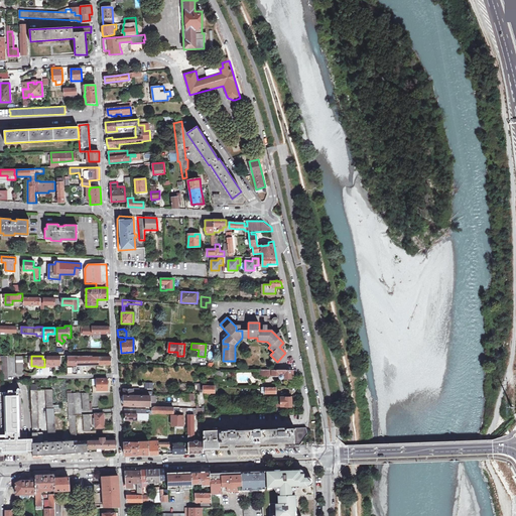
[(61,356),(49,356),(49,359),(47,359),(48,367),(56,367),(56,366),(61,366),(61,356)]
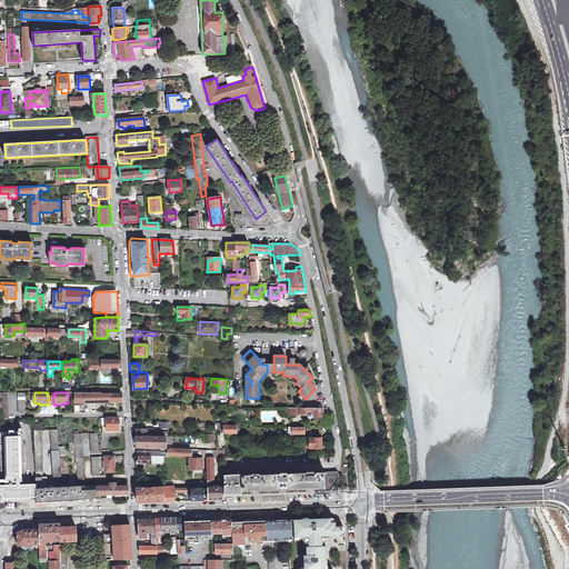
[(76,392),(76,402),(122,401),(122,393),(102,393),(102,392),(76,392)]
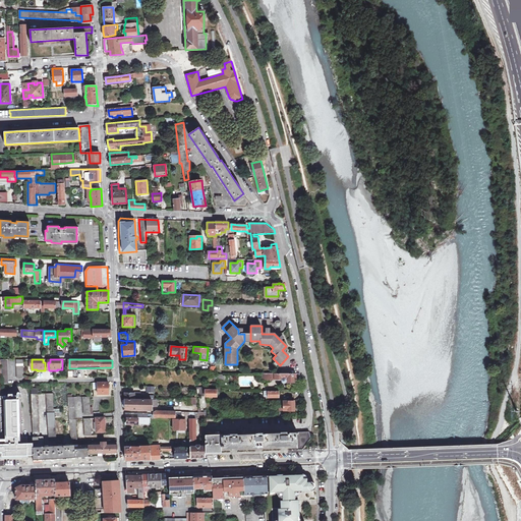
[(274,373),(274,379),(281,379),(281,380),(281,381),(282,382),(283,382),(283,383),(301,383),(299,373),(274,373)]
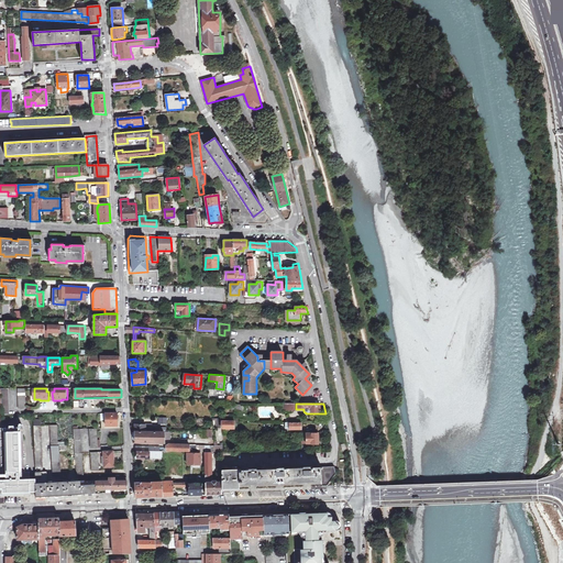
[(106,414),(107,426),(118,426),(118,414),(106,414)]
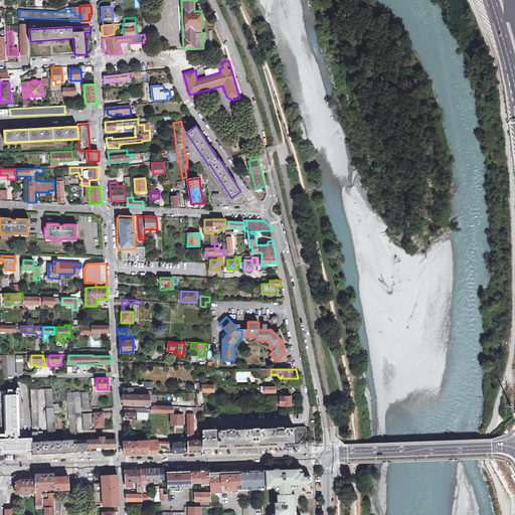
[(122,404),(151,405),(150,394),(152,394),(152,393),(152,392),(148,392),(148,391),(140,392),(140,394),(133,394),(133,388),(123,388),(124,394),(121,394),(122,404)]
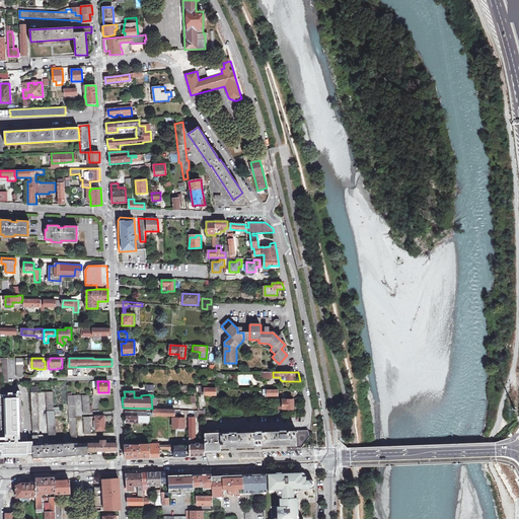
[(55,411),(54,392),(47,392),(49,438),(57,437),(56,416),(55,411)]
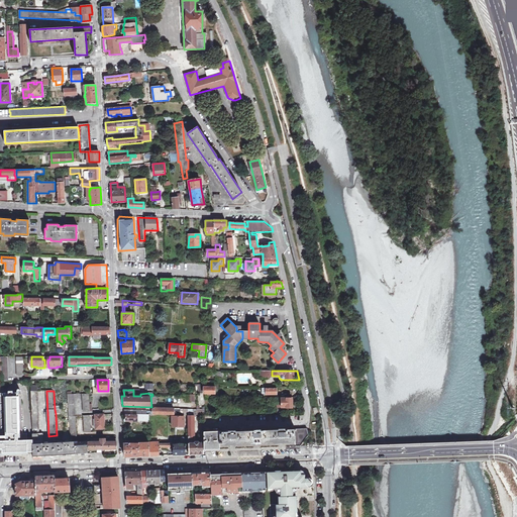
[(19,452),(27,451),(27,440),(27,434),(22,434),(21,393),(1,393),(1,423),(1,429),(1,441),(1,452),(19,452)]
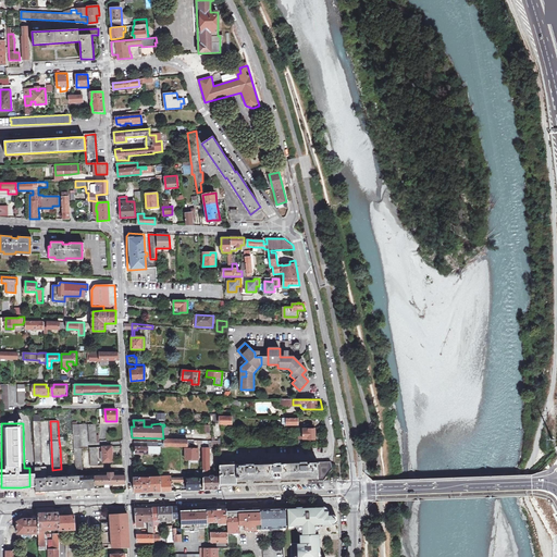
[(73,424),(74,440),(74,448),(75,470),(83,470),(82,447),(81,447),(79,424),(73,424)]
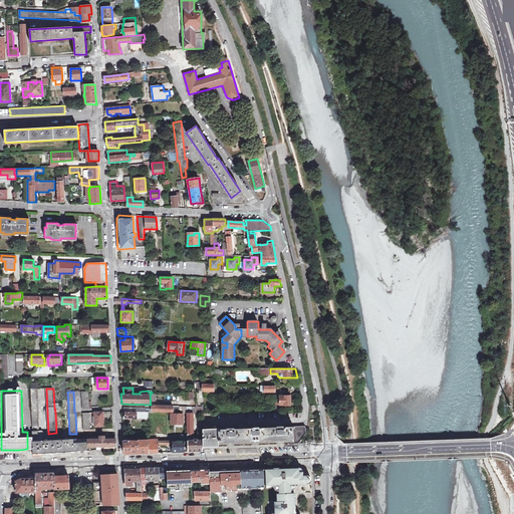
[(184,393),(185,401),(195,400),(194,392),(184,393)]
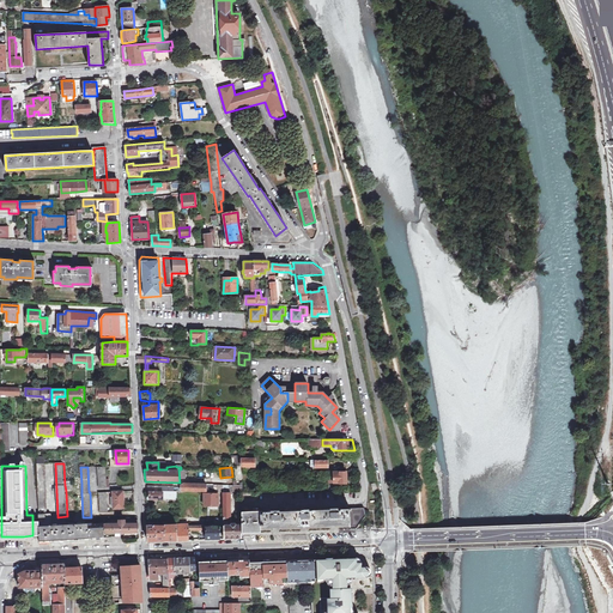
[(328,481),(334,481),(339,481),(339,483),(346,483),(346,471),(332,471),(332,475),(328,475),(328,481)]
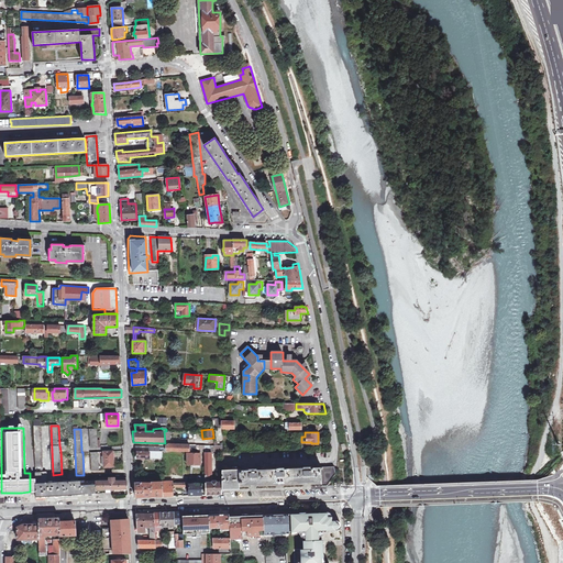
[(205,457),(212,457),(212,453),(213,453),(213,452),(222,452),(222,445),(214,445),(190,444),(169,443),(166,445),(166,451),(205,452),(205,457)]
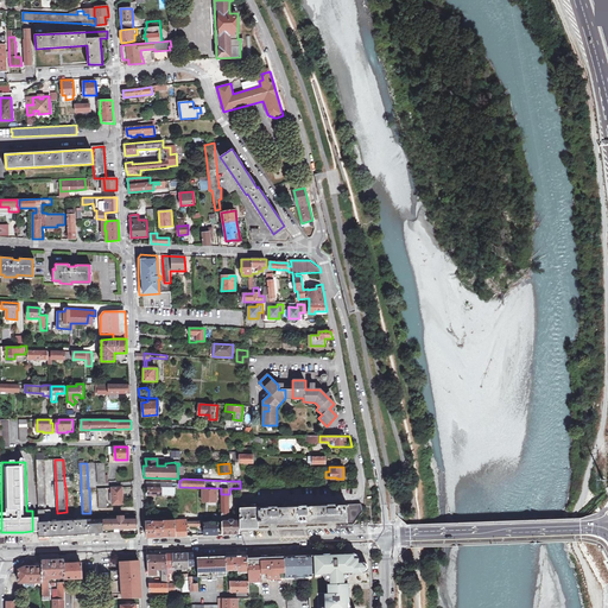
[(112,487),(113,504),(124,504),(122,487),(112,487)]
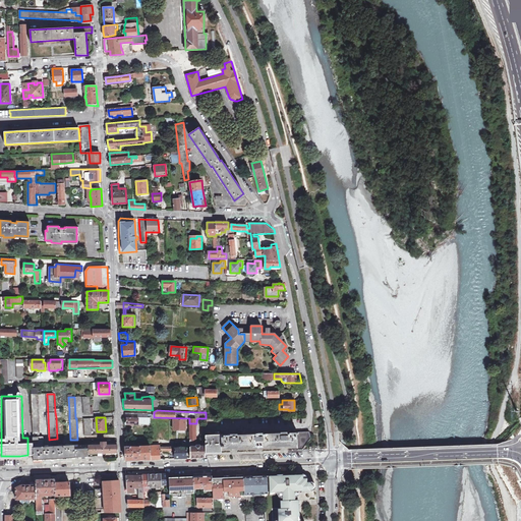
[(173,419),(173,429),(185,429),(185,419),(173,419)]
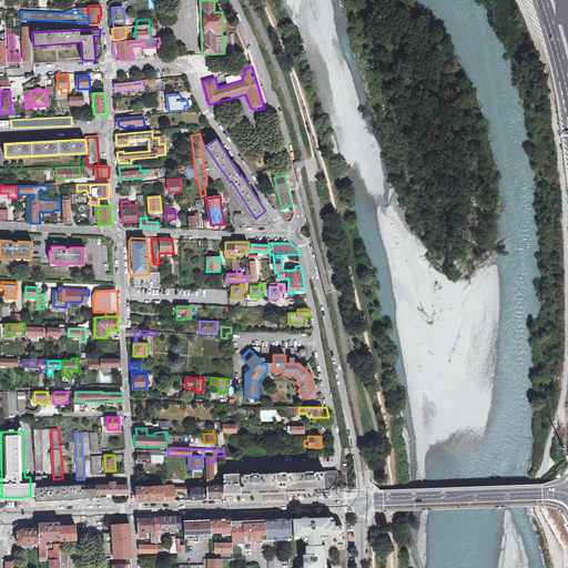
[(214,474),(206,474),(200,474),(200,477),(206,477),(206,483),(200,483),(200,487),(206,487),(208,499),(215,498),(224,498),(224,494),(233,494),(241,494),(241,488),(245,488),(245,489),(265,488),(265,487),(273,487),(273,488),(293,487),(293,486),(301,486),(301,487),(311,487),(321,486),(321,485),(325,485),(325,490),(331,489),(336,483),(338,478),(337,470),(324,470),(241,473),(241,474),(224,474),(224,486),(219,486),(217,484),(215,485),(214,486),(214,474)]
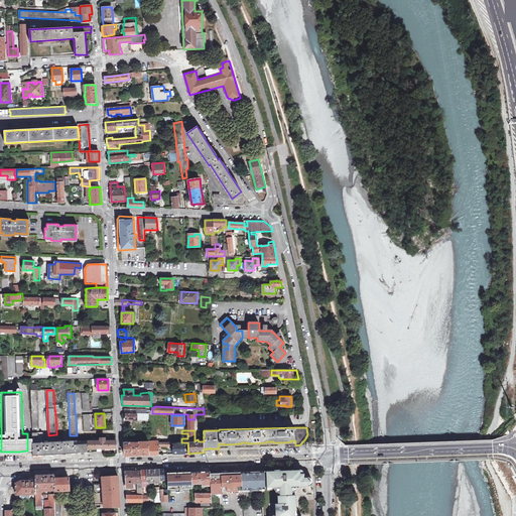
[(33,450),(33,453),(33,456),(60,454),(82,453),(88,453),(88,448),(102,448),(117,448),(116,438),(88,438),(88,439),(78,440),(78,439),(43,441),(43,432),(32,432),(33,450)]
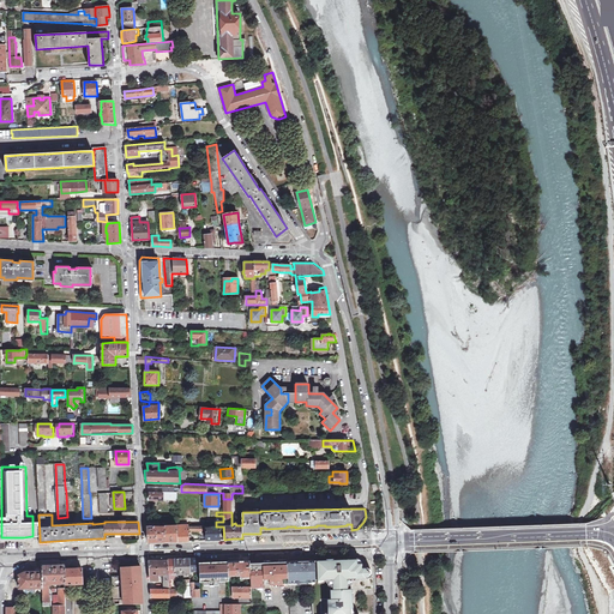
[(148,525),(149,542),(166,541),(190,541),(188,531),(205,531),(205,540),(212,540),(221,540),(220,528),(205,528),(205,527),(188,527),(188,525),(164,525),(148,525)]
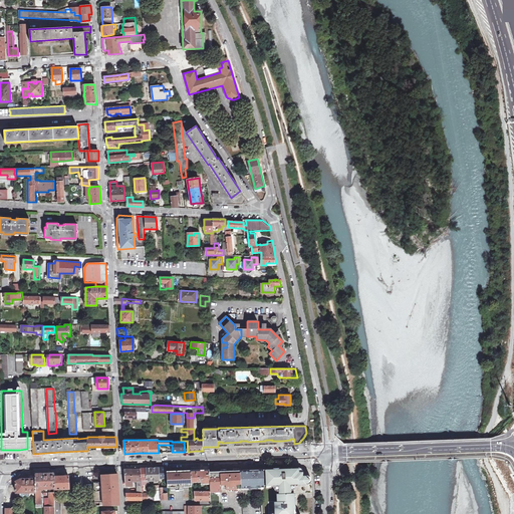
[(167,470),(167,469),(167,467),(165,467),(159,467),(157,467),(146,467),(141,468),(141,469),(138,469),(124,469),(125,486),(132,486),(132,481),(137,481),(137,493),(126,493),(126,500),(153,500),(153,494),(148,494),(148,493),(142,493),(142,484),(147,484),(147,483),(153,483),(153,480),(160,480),(160,478),(167,478),(167,474),(167,470)]
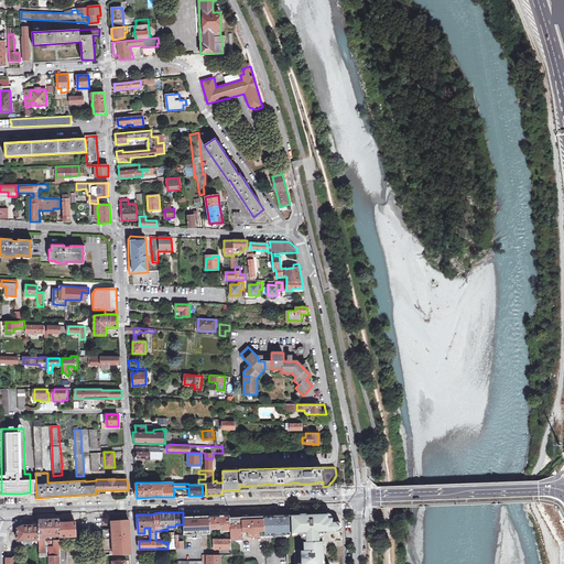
[(219,514),(209,516),(210,529),(221,529),(221,531),(230,530),(229,517),(229,514),(219,514)]
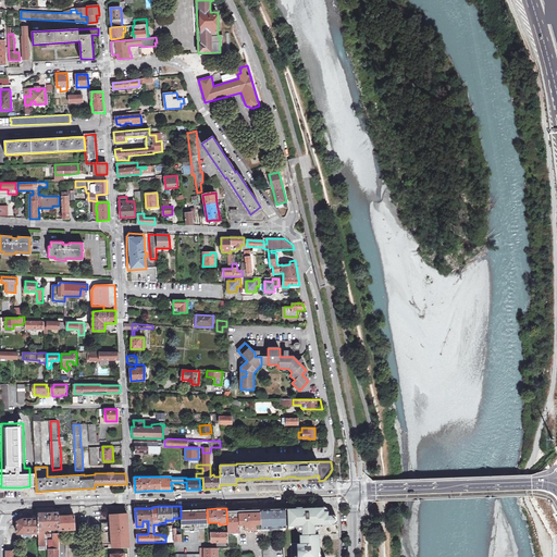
[(207,509),(181,509),(181,514),(181,518),(182,527),(208,525),(208,522),(207,509)]
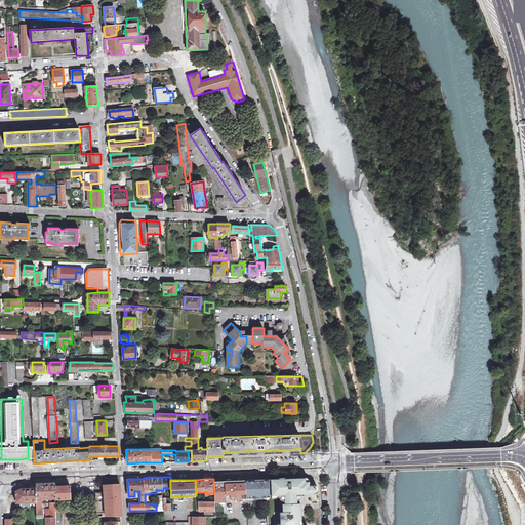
[(218,481),(213,481),(214,493),(214,501),(214,511),(214,514),(215,517),(227,517),(226,499),(225,480),(218,481)]
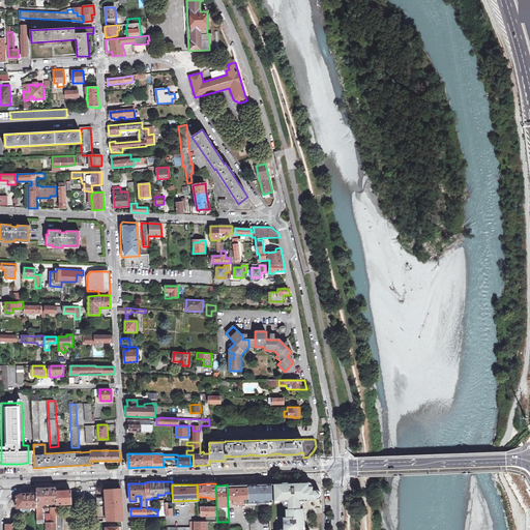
[(237,484),(227,484),(228,504),(238,504),(237,484)]
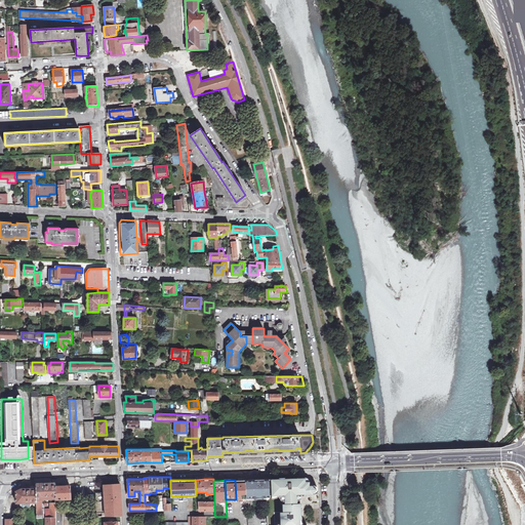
[(245,480),(235,480),(236,499),(246,499),(245,484),(245,480)]
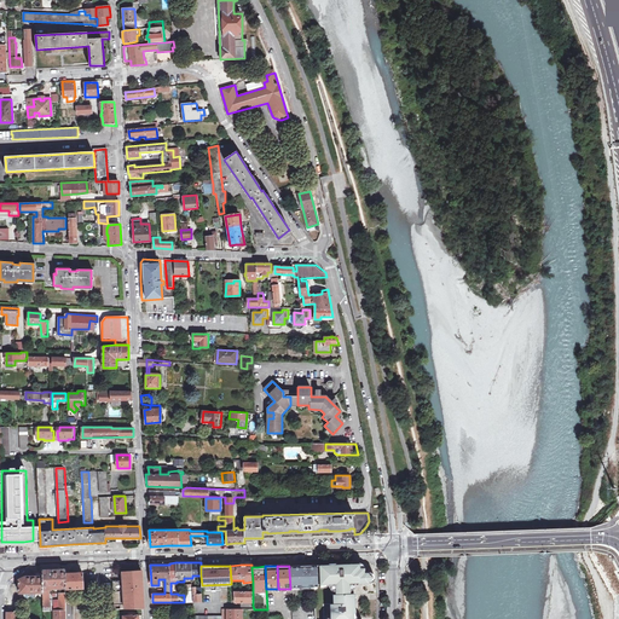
[(296,571),(289,571),(290,589),(299,589),(313,589),(314,611),(313,618),(353,618),(353,613),(351,613),(350,597),(347,595),(346,584),(350,580),(364,580),(364,572),(357,572),(357,566),(339,567),(318,567),(318,570),(312,571),(311,566),(300,566),(300,570),(296,570),(296,571)]
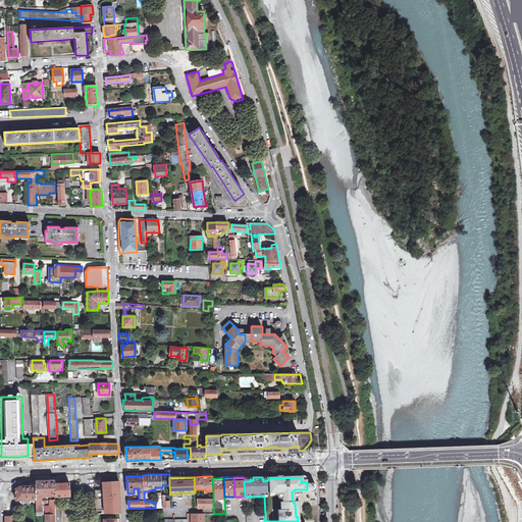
[(45,521),(55,521),(55,504),(59,504),(59,500),(58,500),(58,497),(68,496),(68,497),(70,497),(69,482),(55,483),(55,479),(52,479),(35,480),(36,485),(21,485),(16,488),(16,501),(36,500),(36,504),(36,515),(42,515),(42,498),(44,497),(55,496),(55,501),(50,501),(50,515),(45,515),(45,521)]
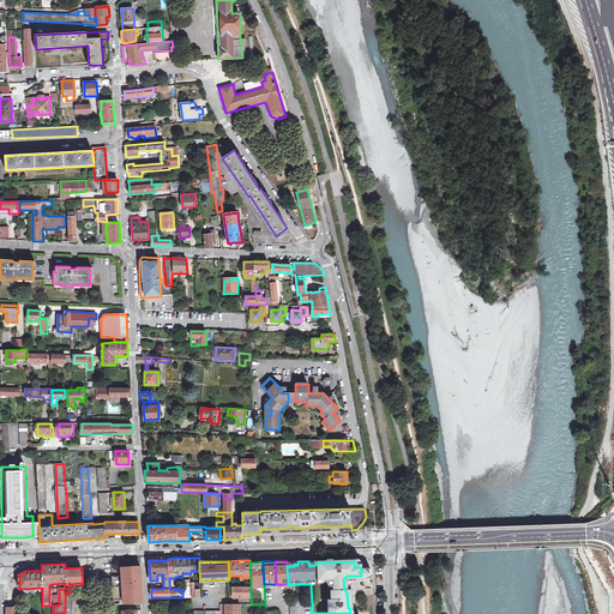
[(120,600),(120,605),(140,603),(139,571),(133,571),(132,566),(127,567),(122,567),(122,576),(113,576),(112,600),(120,600)]
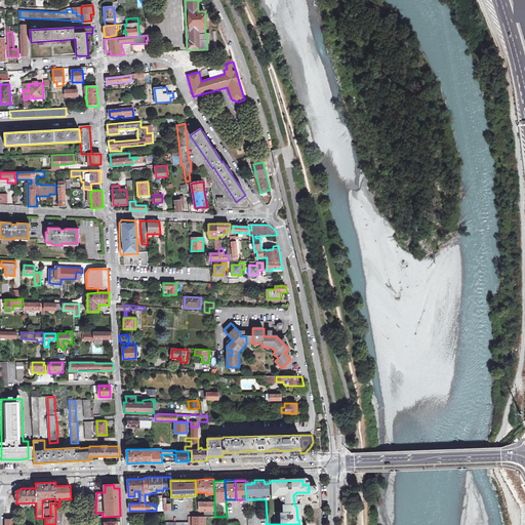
[(120,516),(122,516),(120,484),(113,484),(114,488),(119,488),(120,516)]
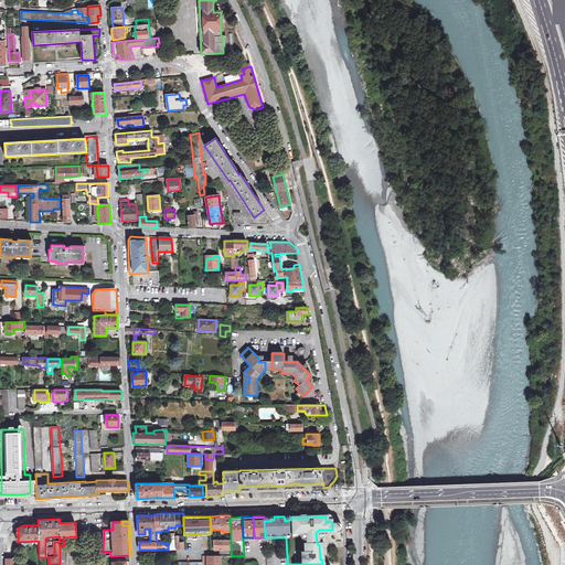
[(184,550),(184,535),(176,536),(177,550),(184,550)]
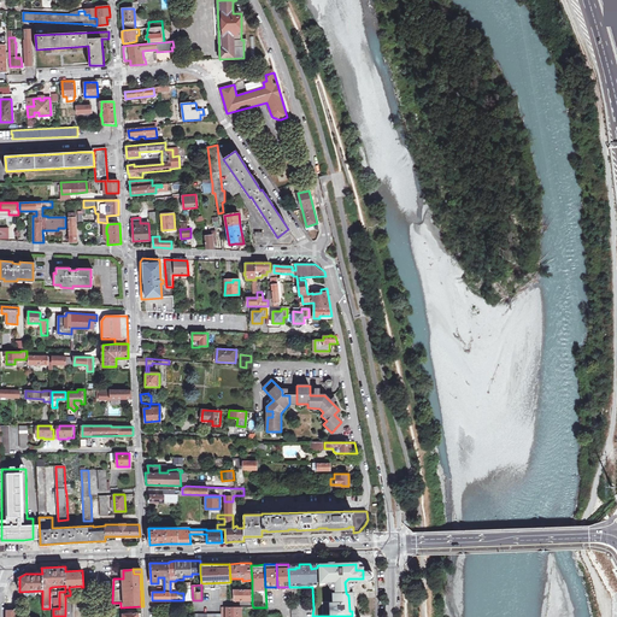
[(252,589),(234,589),(234,600),(252,600),(252,589)]
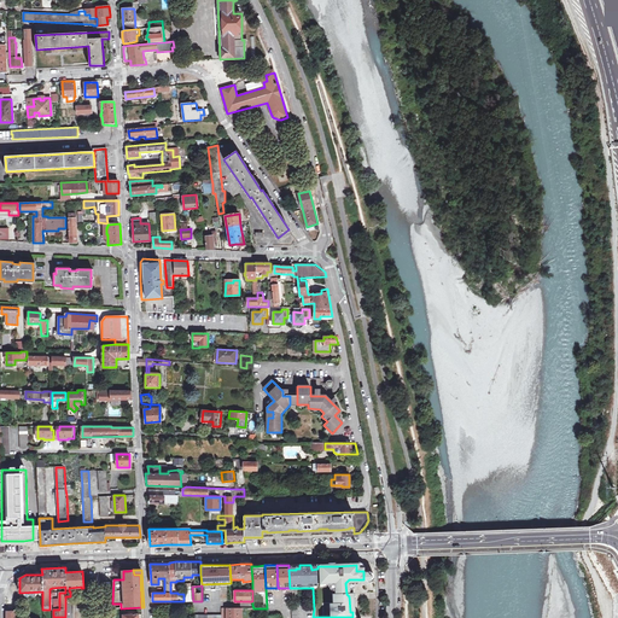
[(242,617),(242,607),(227,607),(226,617),(242,617)]
